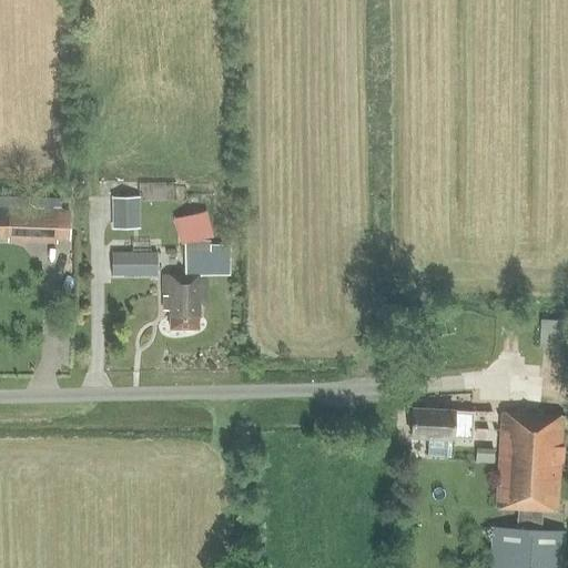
[(140,183),(141,200),(173,199),(173,181),(140,183)]
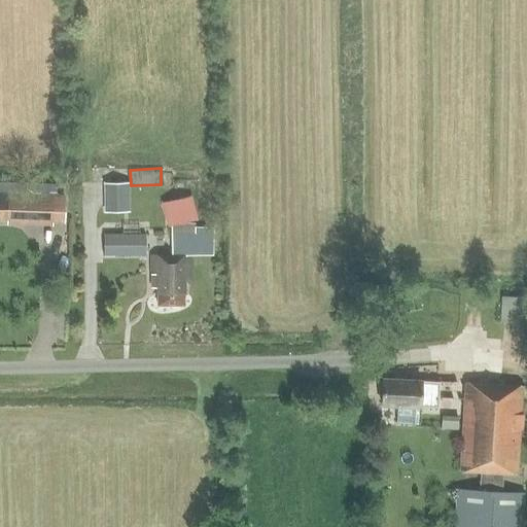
[(129,212),(129,183),(103,183),(103,212),(129,212)]
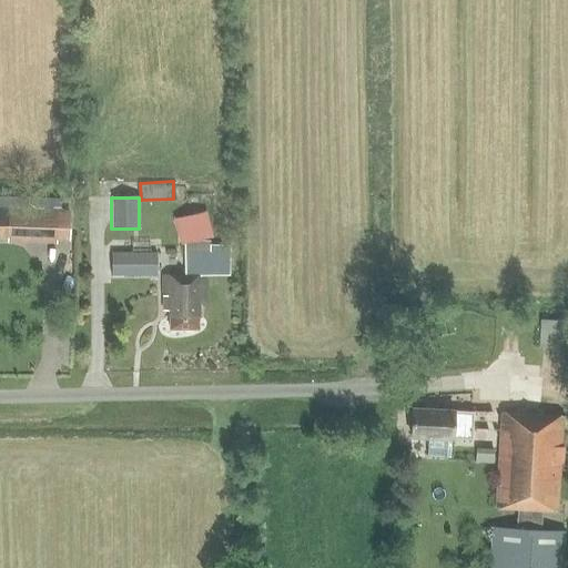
[(180,243),(212,233),(204,206),(172,216),(180,243)]
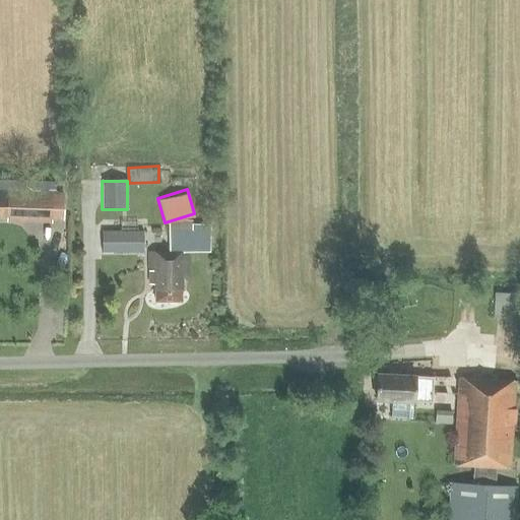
[(52,222),(52,191),(8,191),(8,193),(4,193),(4,206),(8,206),(7,222),(52,222)]
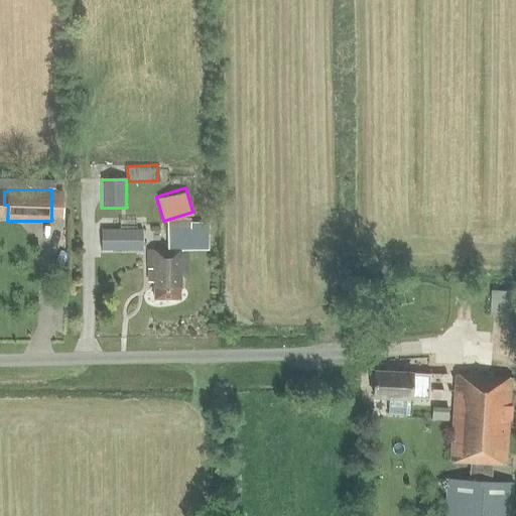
[(139,228),(136,228),(136,220),(120,221),(120,229),(99,229),(99,250),(140,249),(139,228)]
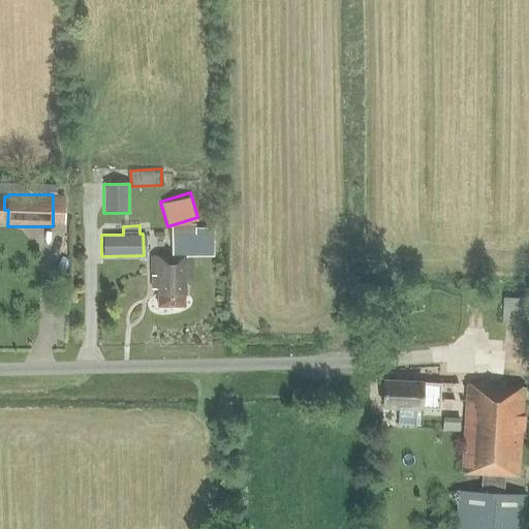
[(198,234),(197,226),(172,227),(173,255),(188,254),(188,255),(213,254),(213,232),(198,234)]
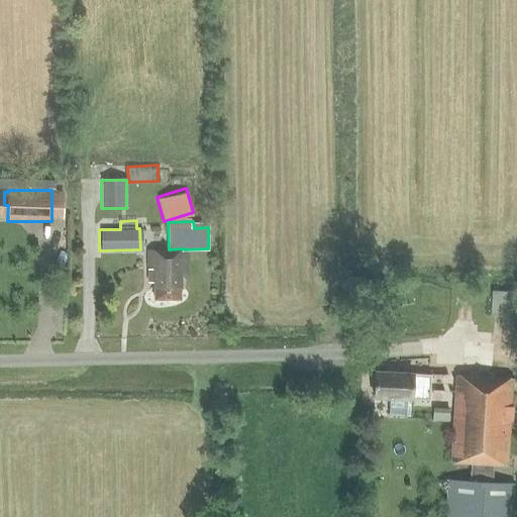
[(185,276),(184,249),(184,248),(169,249),(145,250),(146,281),(151,281),(152,300),(179,299),(178,277),(185,276)]
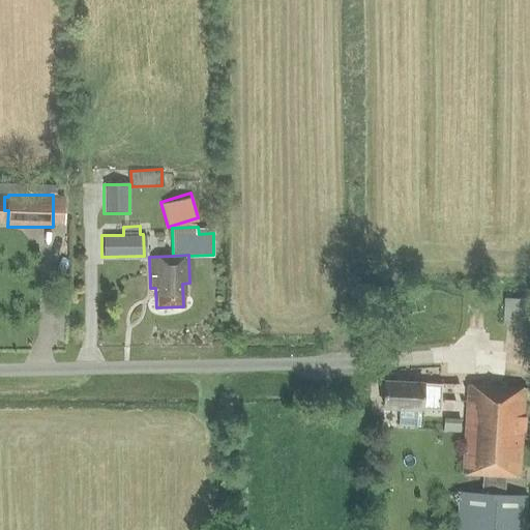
[(503,324),(529,325),(529,299),(504,298),(503,324)]
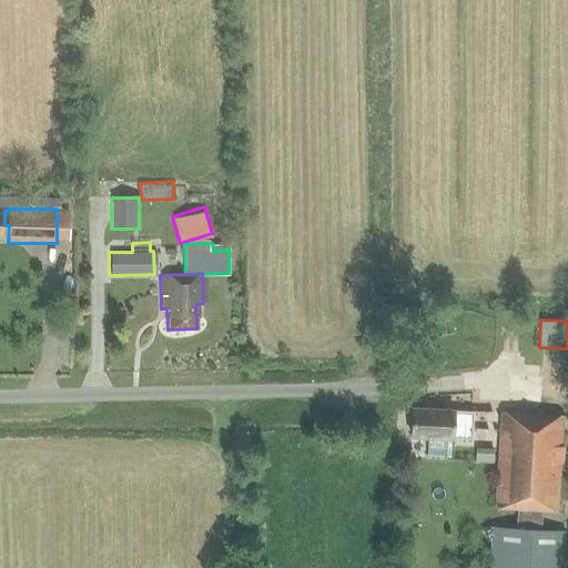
[(470,428),(472,413),(452,412),(453,407),(412,405),(409,434),(450,436),(452,427),(470,428)]
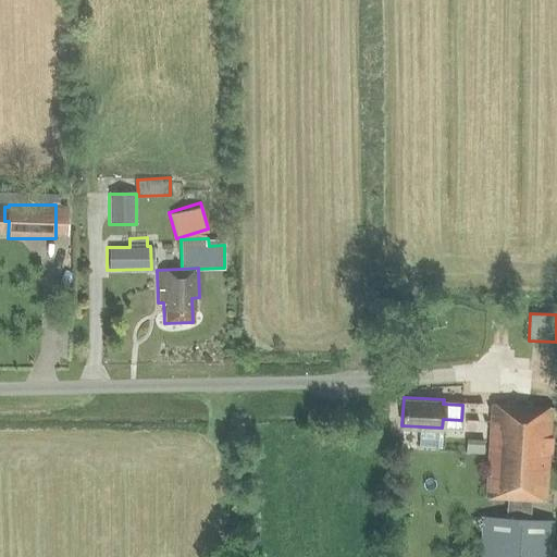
[(530,499),(546,500),(548,463),(552,409),(490,406),(484,497),(506,498),(505,518),(483,517),(480,556),(547,556),(551,521),(529,520),(530,499)]
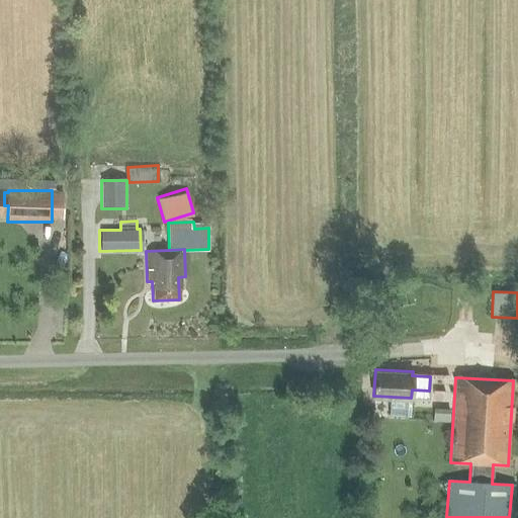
[(434,421),(449,422),(449,409),(434,408),(434,421)]
